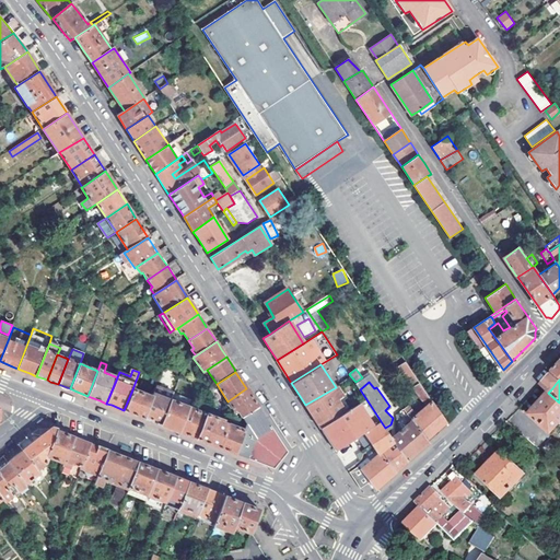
[(409,406),(405,408),(412,419),(426,440),(445,422),(420,384),(413,389),(421,400),(422,398),(428,408),(417,416),(409,406)]
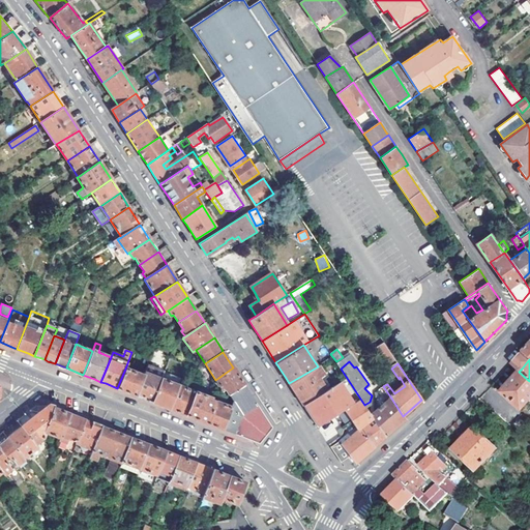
[(296,394),(303,406),(305,405),(327,390),(319,378),(323,375),(318,366),(289,383),(296,394)]
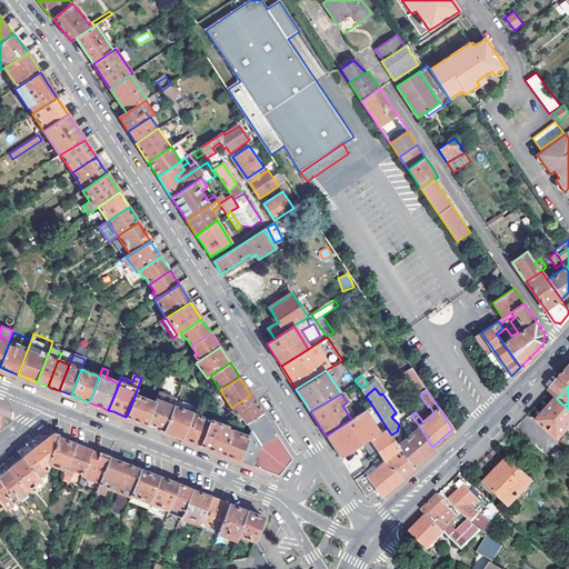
[(155,403),(147,425),(151,427),(165,431),(175,406),(177,399),(166,395),(162,402),(156,400),(155,403)]
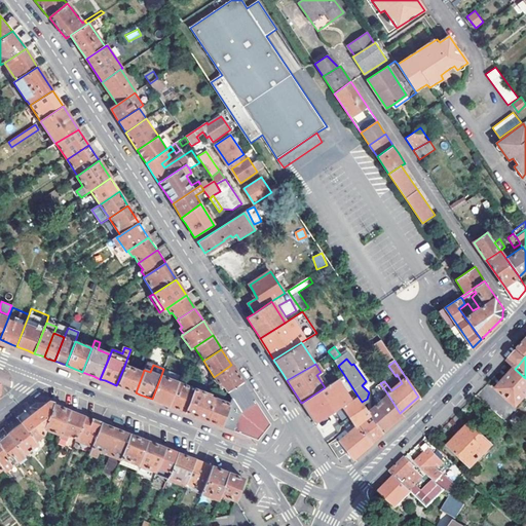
[(228,390),(242,381),(240,378),(231,365),(214,377),(221,387),(224,385),(228,390)]
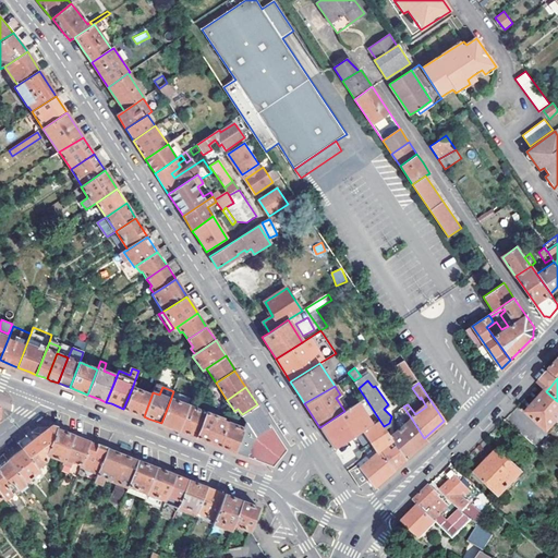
[(132,388),(123,409),(138,414),(144,416),(152,396),(132,388)]
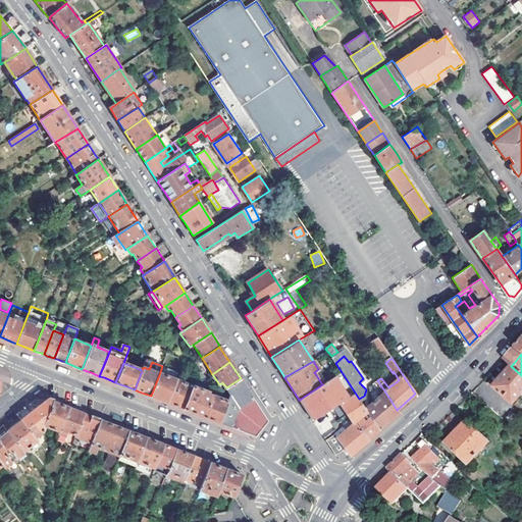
[(492,386),(513,405),(521,395),(521,394),(521,375),(511,366),(492,386)]
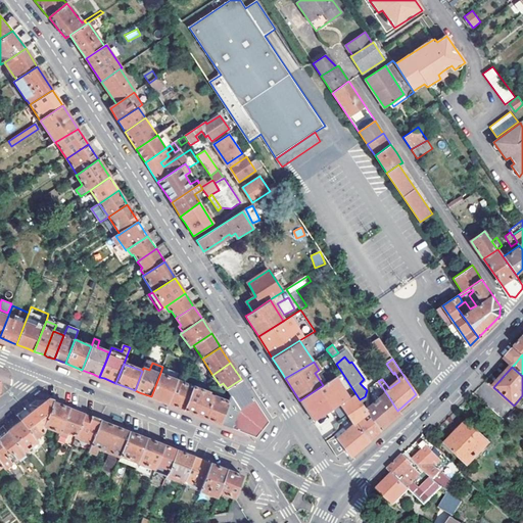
[(160,373),(151,396),(163,401),(167,402),(176,379),(160,373)]
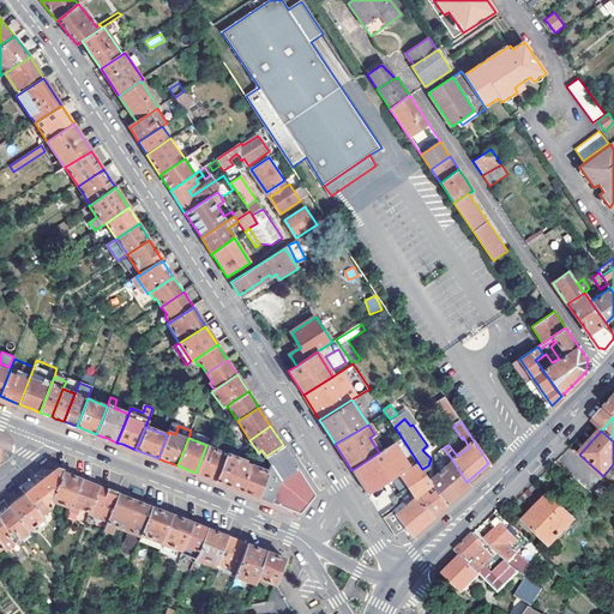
[(362,482),(369,494),(395,477),(417,462),(402,438),(379,452),(354,469),(362,482)]
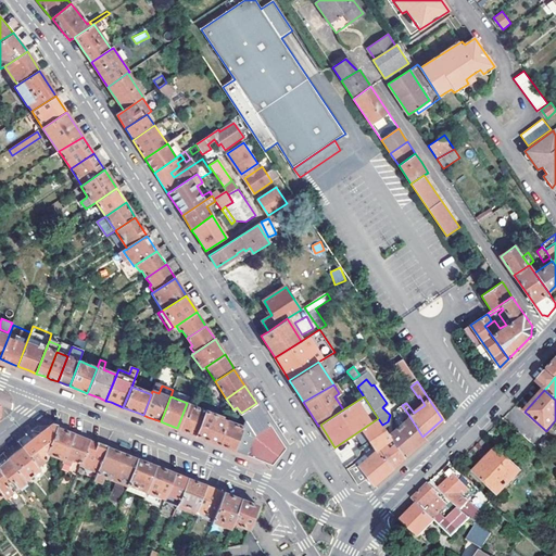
[(187,403),(177,428),(186,431),(196,436),(205,411),(187,403)]
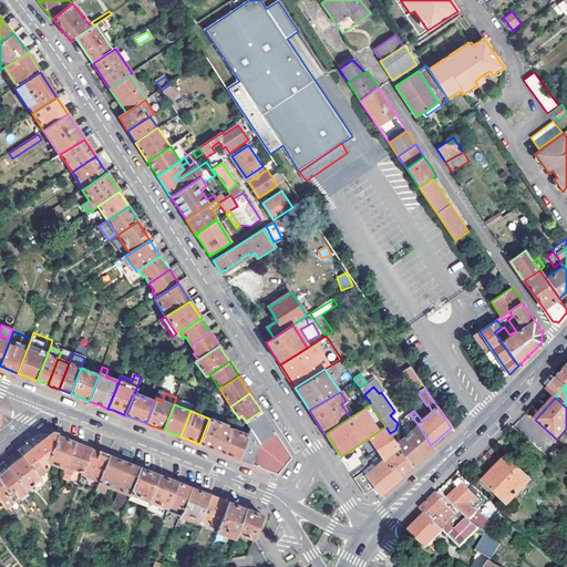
[(260,442),(276,433),(268,422),(261,411),(246,421),(251,429),(260,442)]
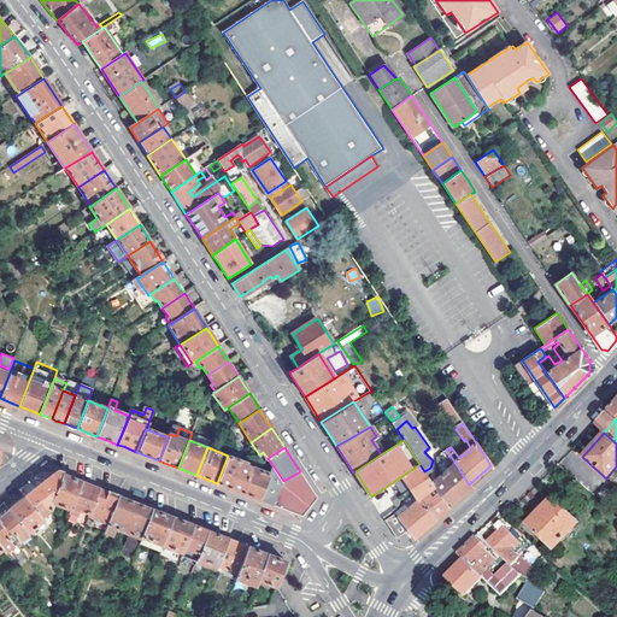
[(228,456),(217,483),(222,485),(241,492),(251,466),(247,465),(247,464),(228,456)]
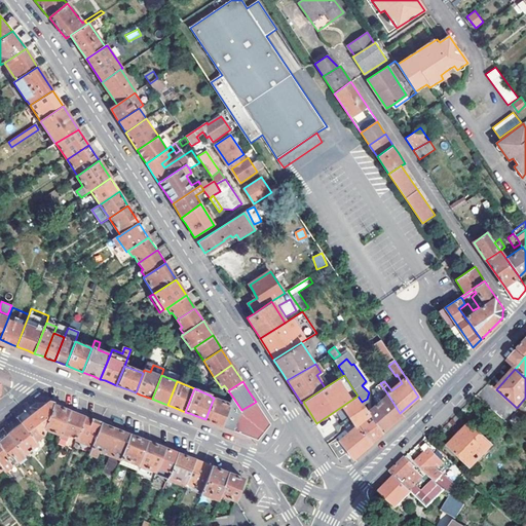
[(400,413),(387,393),(368,410),(382,433),(391,424),(402,415),(400,413)]
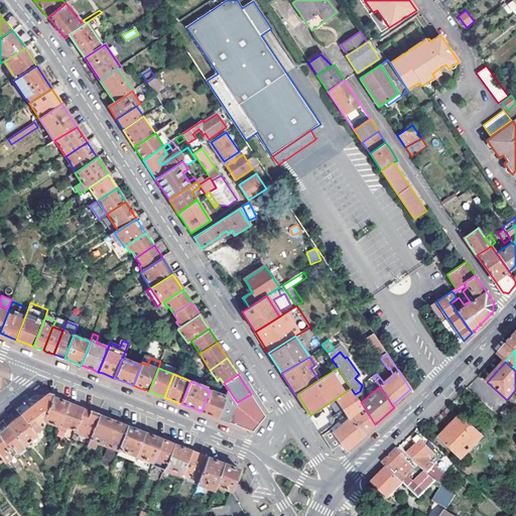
[(332,401),(337,408),(344,404),(351,415),(363,432),(369,428),(375,424),(361,402),(355,394),(351,388),(332,401)]
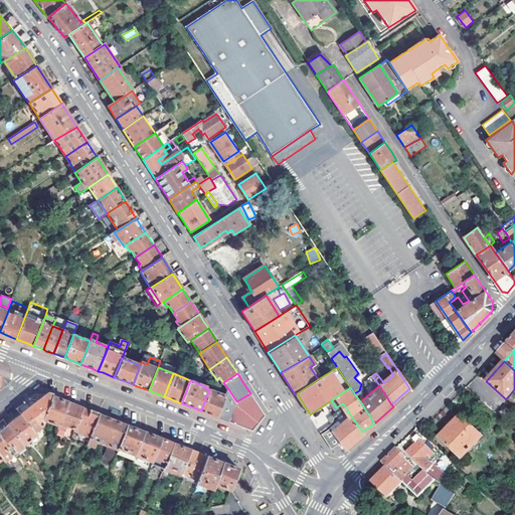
[(209,389),(201,410),(205,412),(217,417),(225,395),(209,389)]
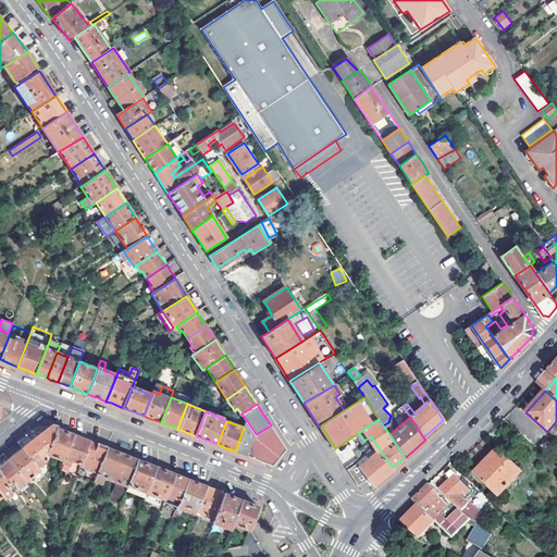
[(247,456),(256,434),(247,421),(244,428),(235,452),(245,455),(247,456)]
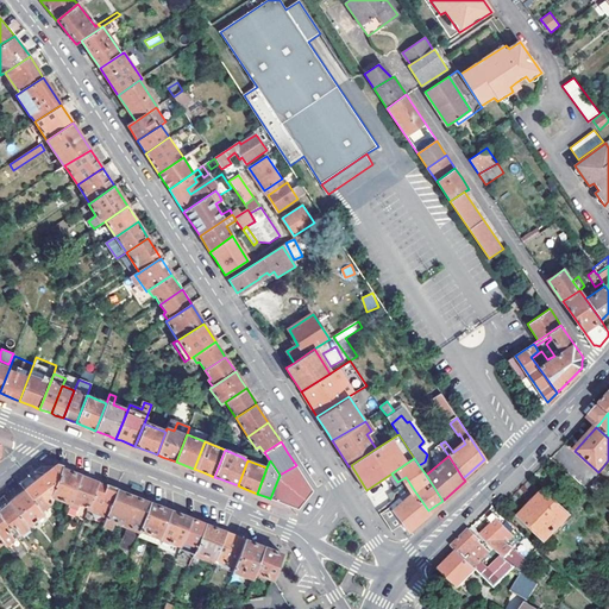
[(280,475),(270,498),(297,509),(305,501),(313,491),(296,465),(280,475)]
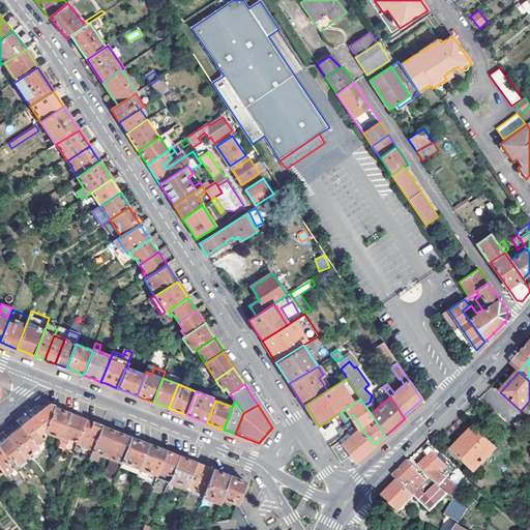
[(55,408),(49,406),(35,416),(50,434),(51,430),(55,408)]
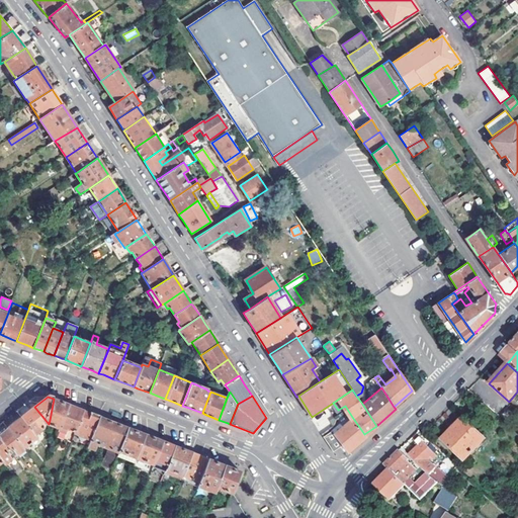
[(61,422),(68,404),(65,403),(54,399),(50,420),(61,424),(61,422)]
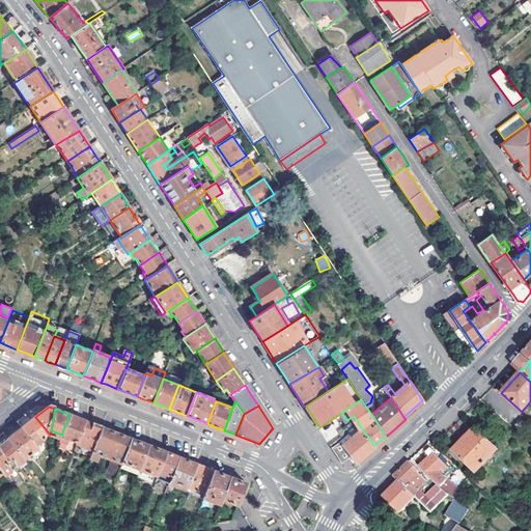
[(62,432),(73,436),(73,434),(79,436),(85,420),(74,416),(70,414),(62,432)]
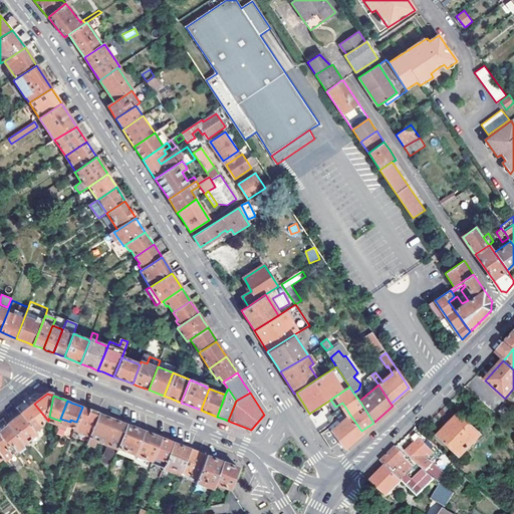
[(48,421),(34,404),(21,414),(35,431),(48,421)]
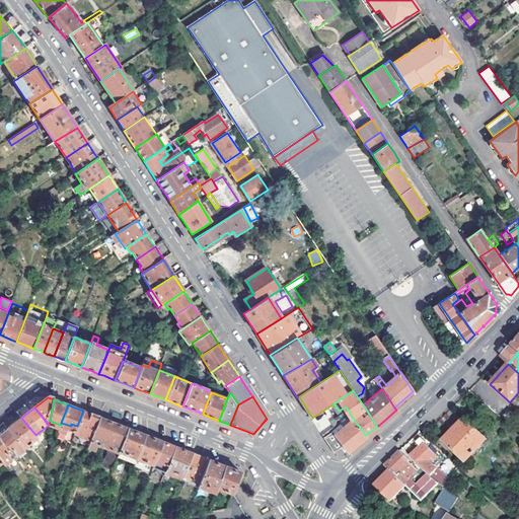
[(77,426),(76,431),(93,437),(100,418),(88,413),(83,411),(77,426)]
